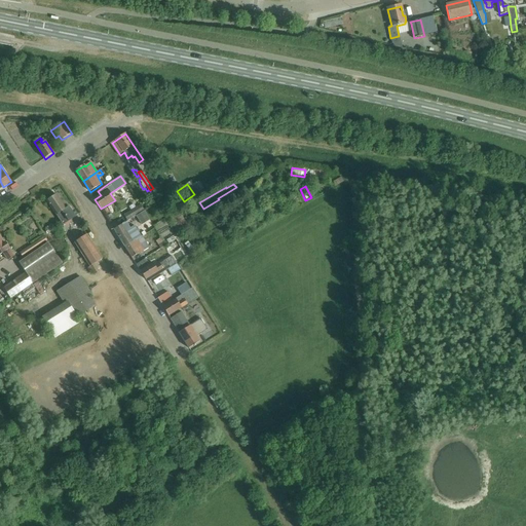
[(46,201),(57,215),(55,215),(64,225),(76,216),(69,207),(67,209),(55,194),(46,201)]
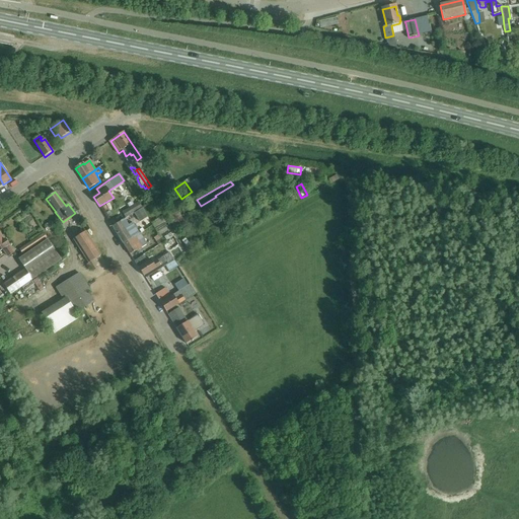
[(123,212),(126,218),(142,208),(138,202),(123,212)]
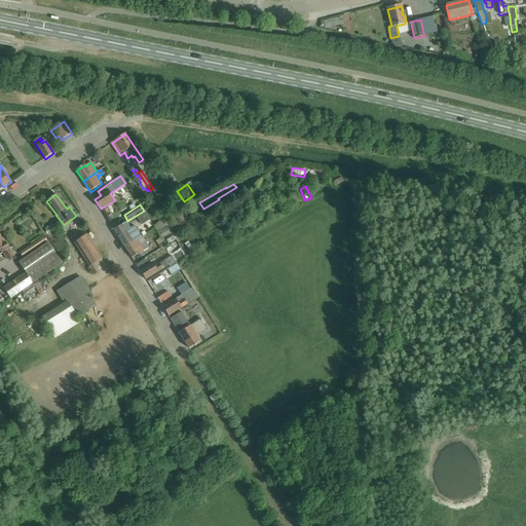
[(144,212),(136,217),(141,225),(150,220),(144,212)]
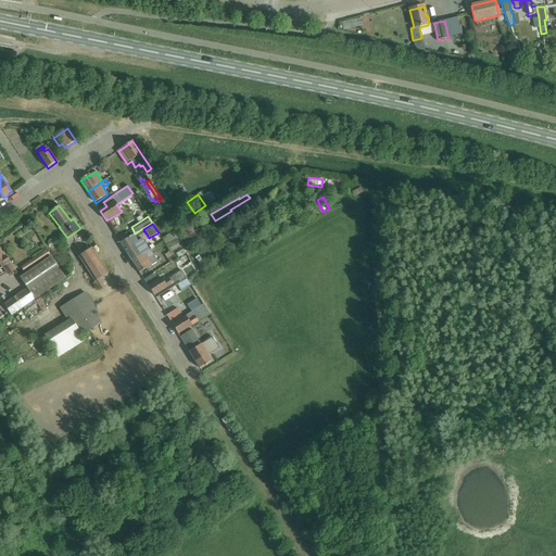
[(185,240),(187,244),(197,239),(194,236),(194,235),(191,229),(190,227),(180,232),(185,241),(185,240)]
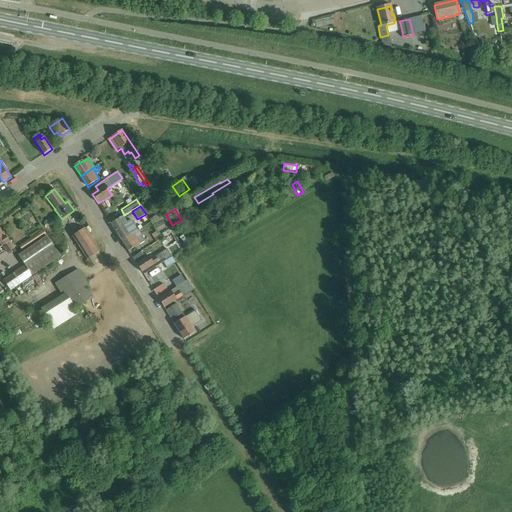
[(111,224),(122,240),(138,230),(131,220),(127,222),(123,216),(111,224)]
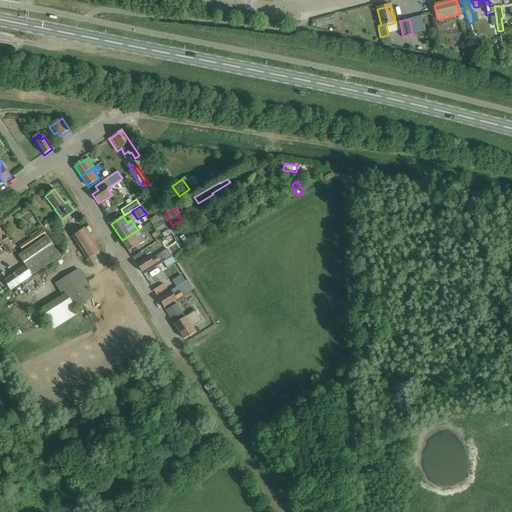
[(169,241),(176,238),(172,227),(165,230),(169,241)]
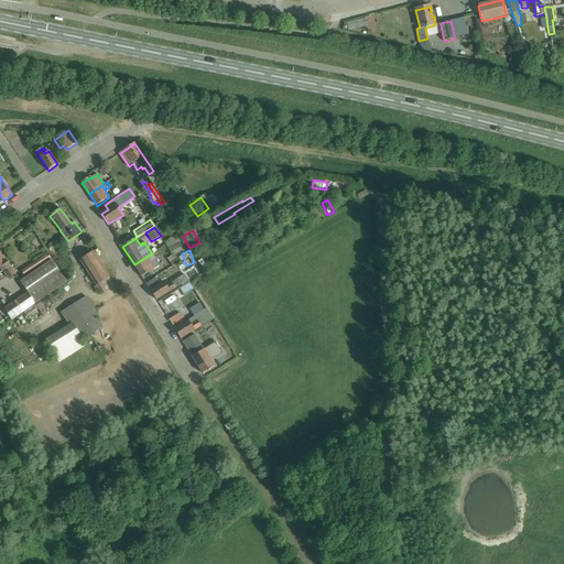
[(101,282),(110,277),(93,251),(79,260),(101,292),(106,289),(101,282)]
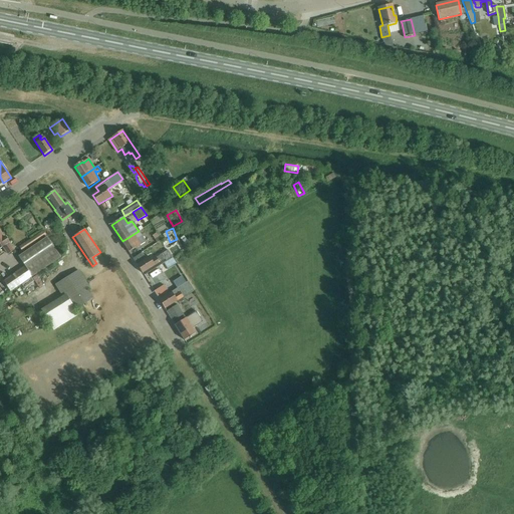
[(24,249),(48,237),(45,230),(21,242),(24,249)]
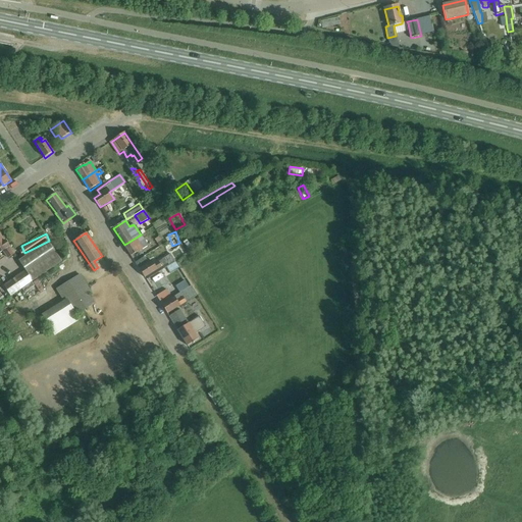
[(141,235),(124,245),(131,256),(147,246),(141,236),(141,235)]
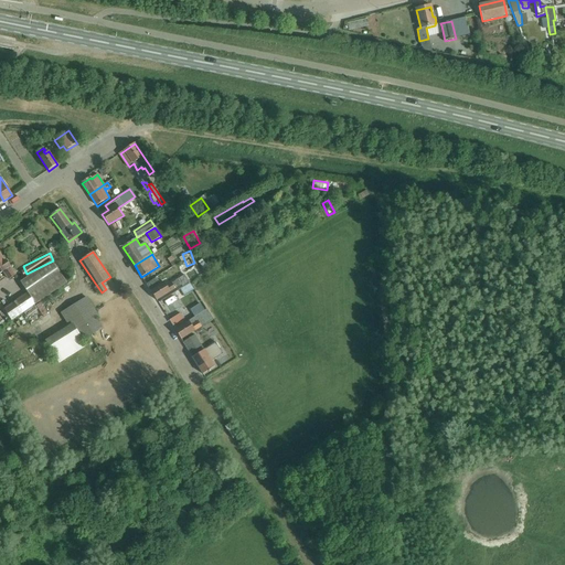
[(0,274),(3,272),(9,280),(16,276),(6,262),(4,262),(0,256),(0,274)]
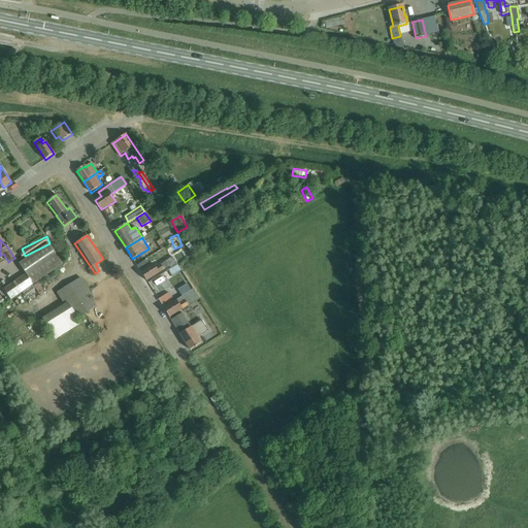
[(161,239),(157,242),(161,250),(166,246),(161,239)]
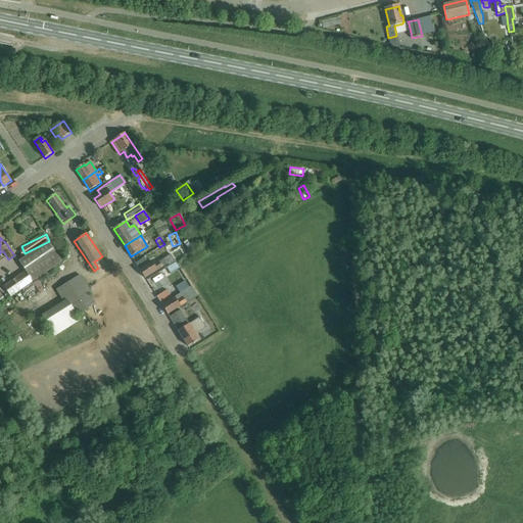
[(19,260),(26,270),(4,285),(11,295),(33,281),(62,262),(49,241),(19,260)]
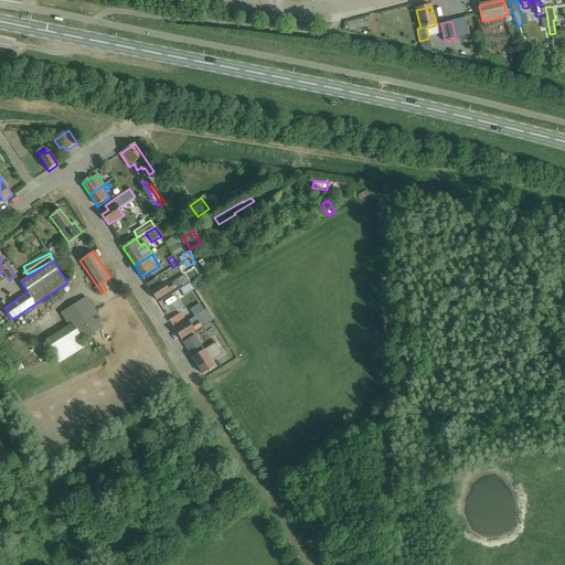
[(182,286),(189,283),(184,275),(167,286),(164,281),(160,284),(156,277),(146,284),(157,300),(181,285),(182,286)]
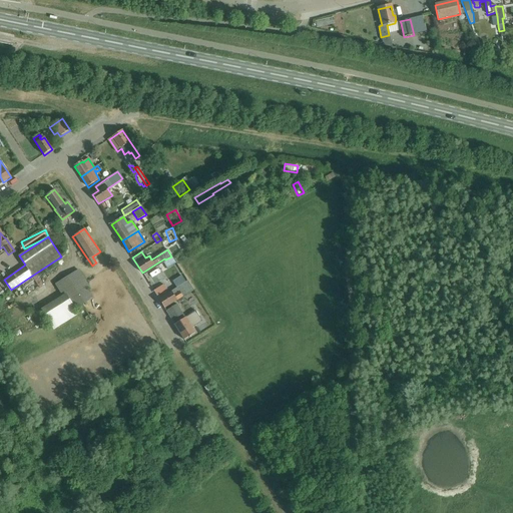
[(172,258),(163,263),(167,270),(176,264),(172,258)]
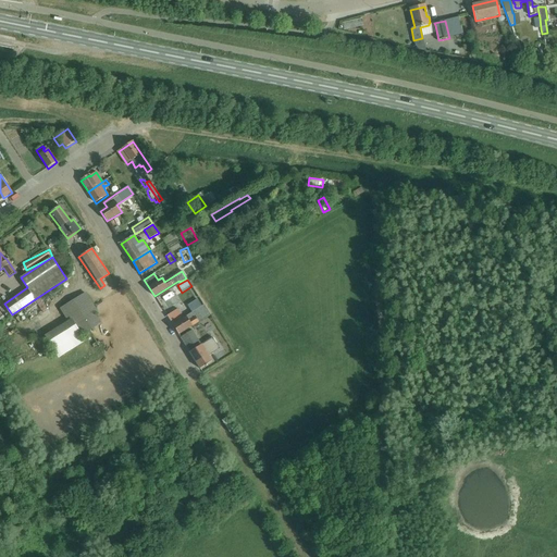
[(44,336),(56,354),(82,337),(82,336),(101,324),(94,313),(97,312),(85,293),(60,309),(67,322),(44,336)]
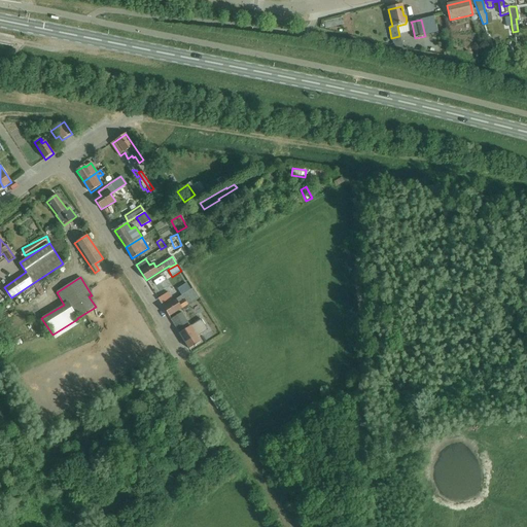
[(183,292),(194,287),(190,280),(179,285),(183,292)]
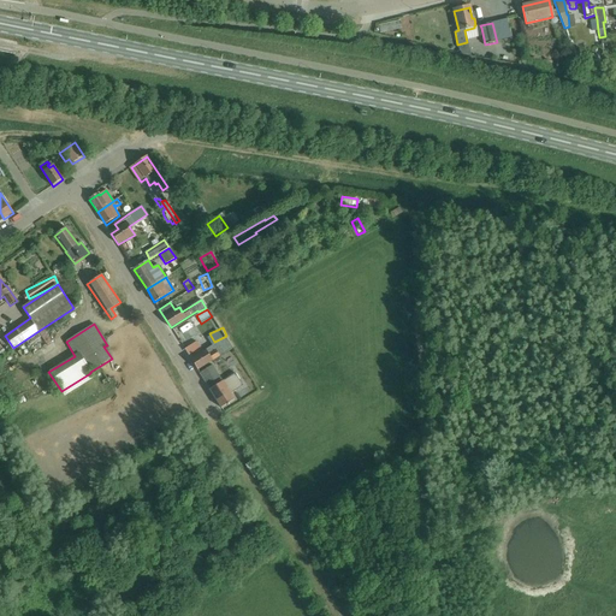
[(226,337),(203,350),(197,342),(185,349),(191,359),(190,359),(197,369),(226,353),(234,348),(226,337)]
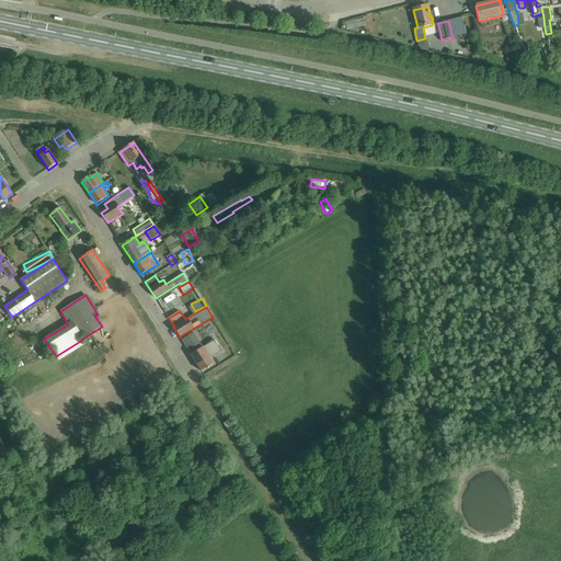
[(182,340),(191,354),(202,371),(214,364),(209,357),(220,351),(214,340),(203,347),(194,333),(182,340)]
